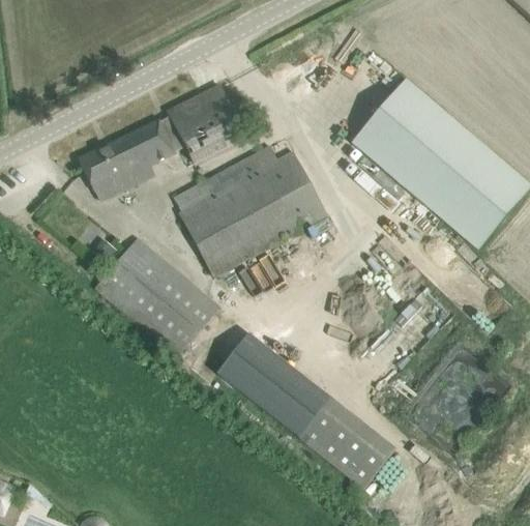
[(529,185),(529,183),(405,78),(351,141),(477,247),(529,185)]
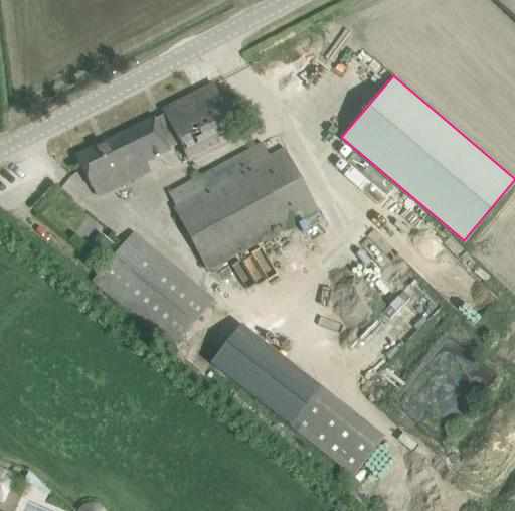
[(162,106),(188,157),(238,132),(212,80),(162,106)]
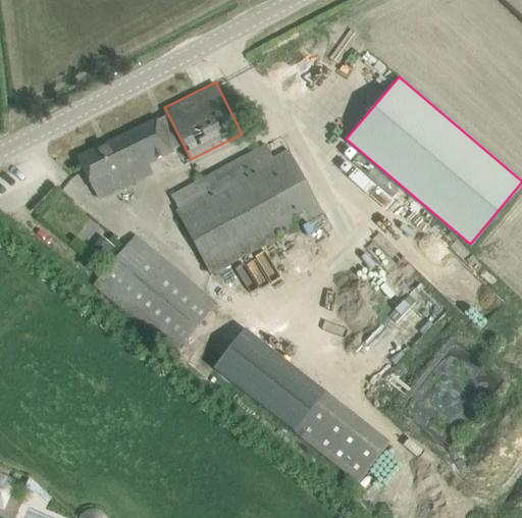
[(156,116),(76,154),(92,185),(147,158),(147,160),(171,149),(156,116)]
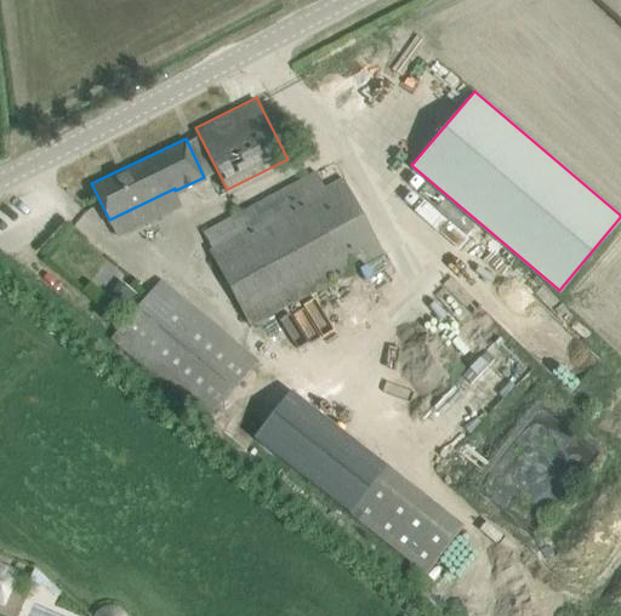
[(201,231),(254,324),(383,251),(341,176),(324,184),(315,169),(201,231)]
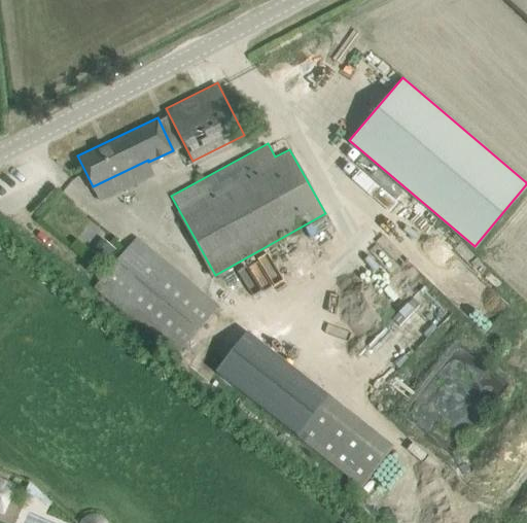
[(95,284),(111,298),(176,352),(217,304),(137,236),(95,284)]
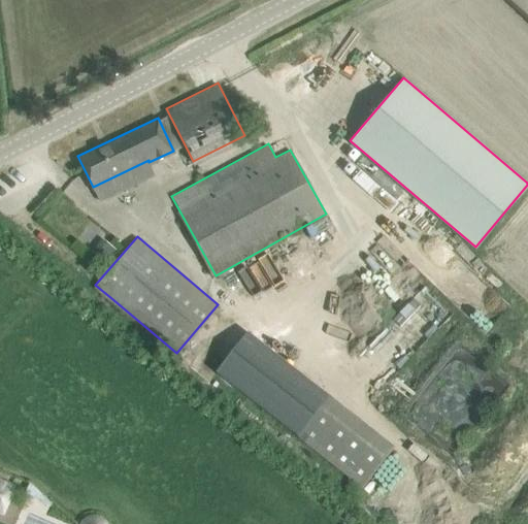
[(104,237),(94,250),(106,260),(117,248),(104,237)]
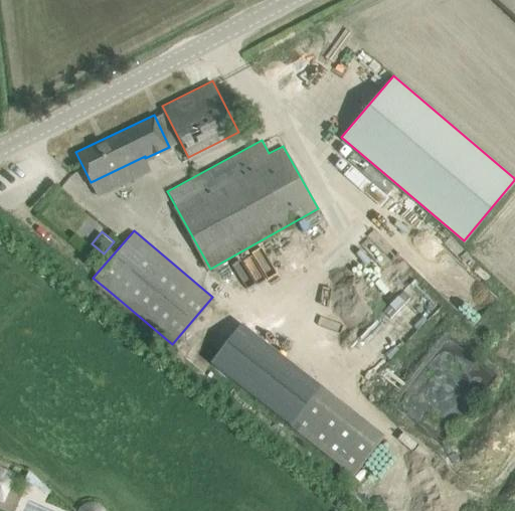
[(387,431),(241,321),(210,362),(356,472),(387,431)]
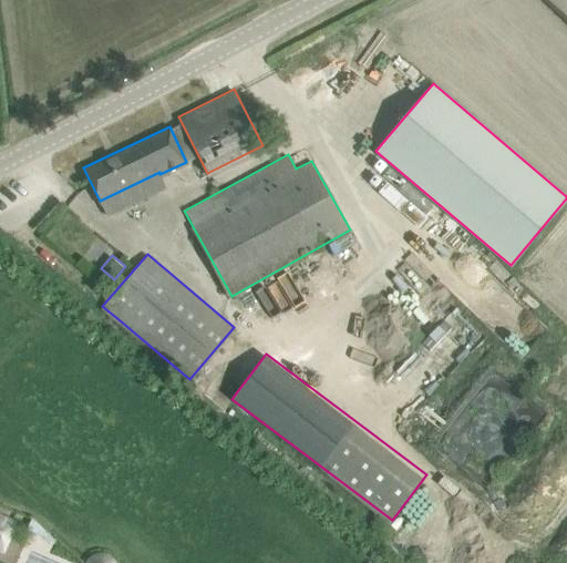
[(32,513),(26,526),(54,539),(55,535),(52,534),(53,532),(33,513),(32,513)]
